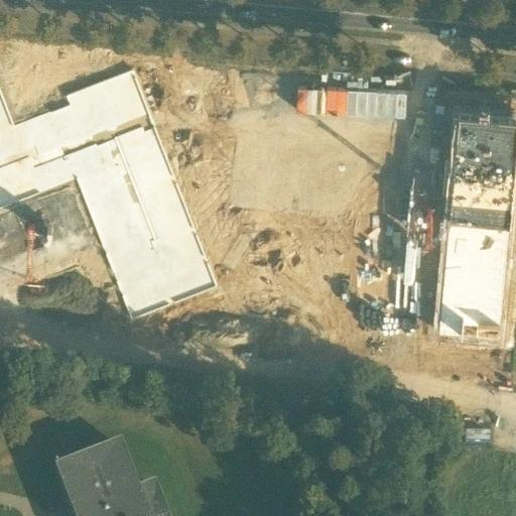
[(10,114),(0,118),(0,207),(77,177),(80,185),(131,318),(218,284),(132,67),(10,114)]
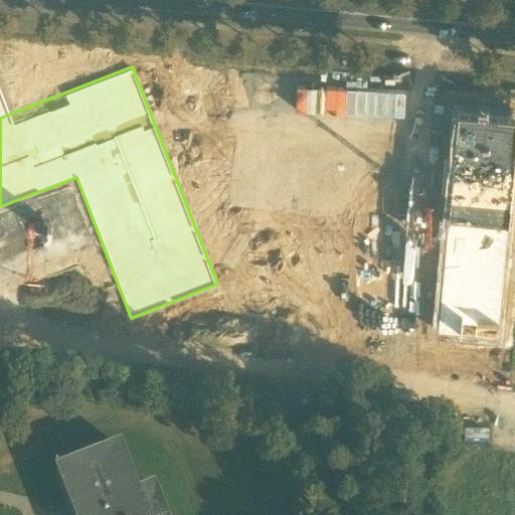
[(0,118),(10,114),(0,87),(0,118)]
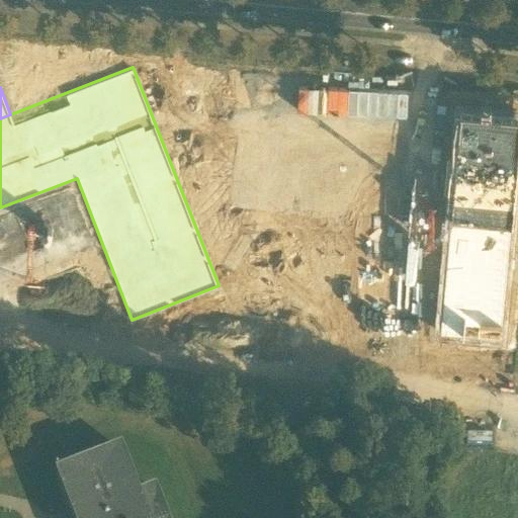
[(517,148),(517,111),(459,106),(439,330),(501,335),(508,262),(486,260),(488,239),(510,241),(517,148)]
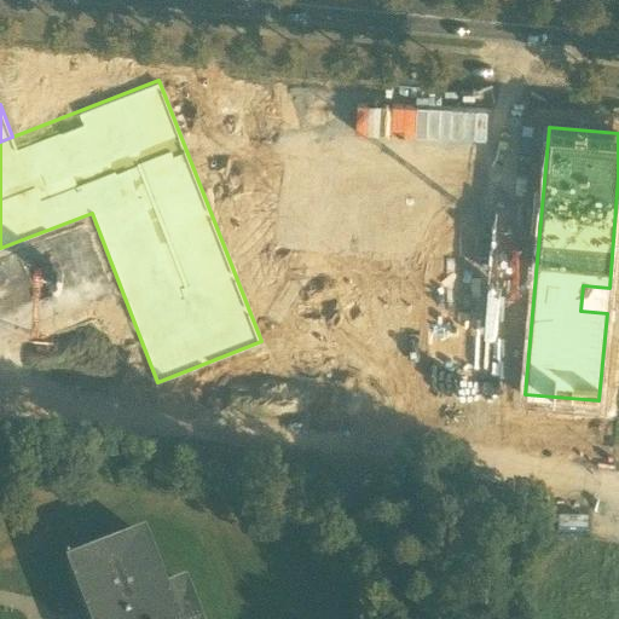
[(0,248),(0,259),(96,223),(92,213),(0,248)]
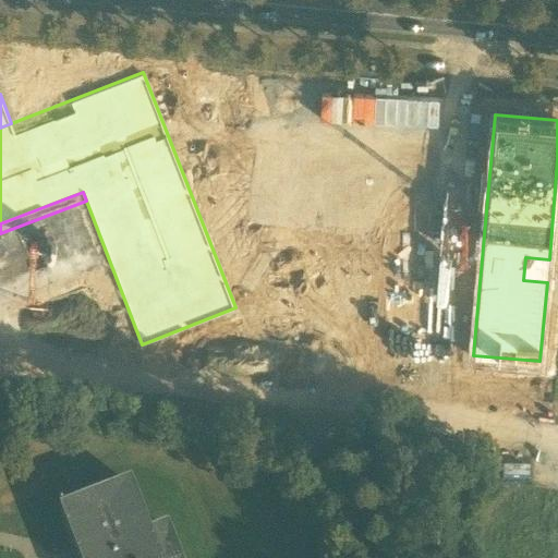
[(547,282),(549,259),(525,257),(523,280),(547,282)]
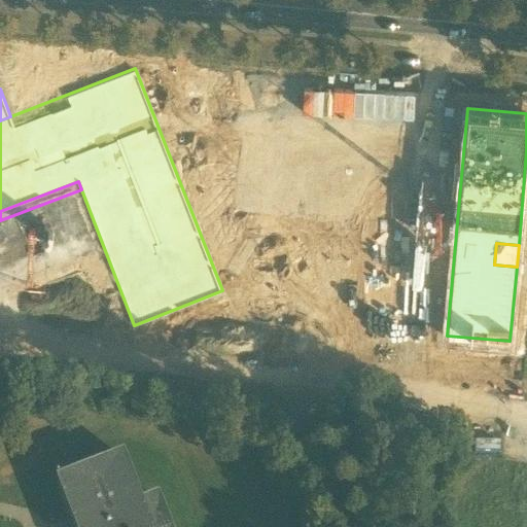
[(169,526),(160,502),(143,508),(125,460),(58,487),(73,526),(169,526)]
